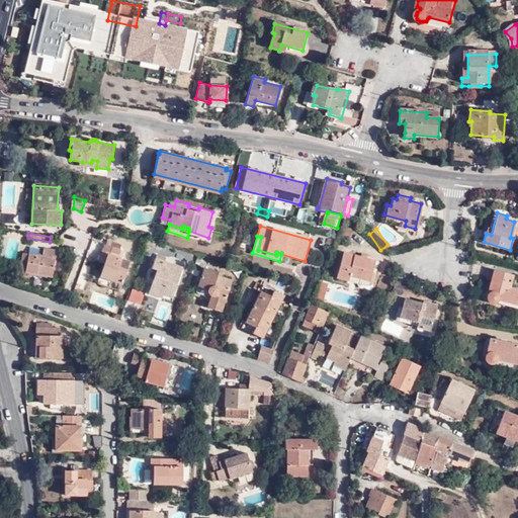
[(99,275),(121,282),(128,260),(116,256),(118,249),(103,244),(97,260),(103,262),(101,268),(99,275)]
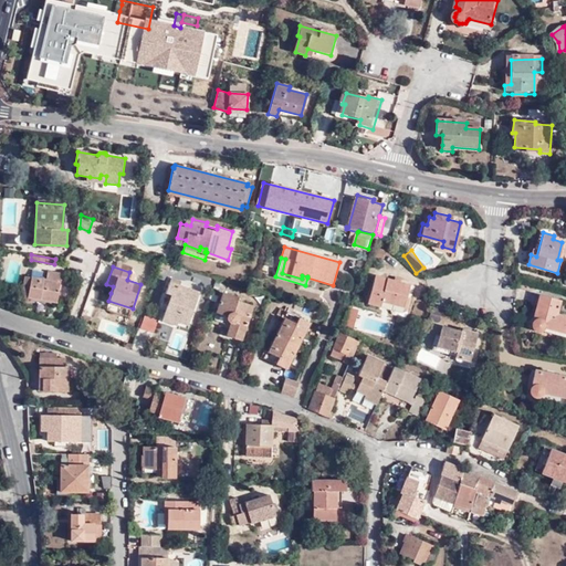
[(48,273),(46,281),(25,278),(20,301),(28,303),(29,299),(56,304),(62,276),(48,273)]
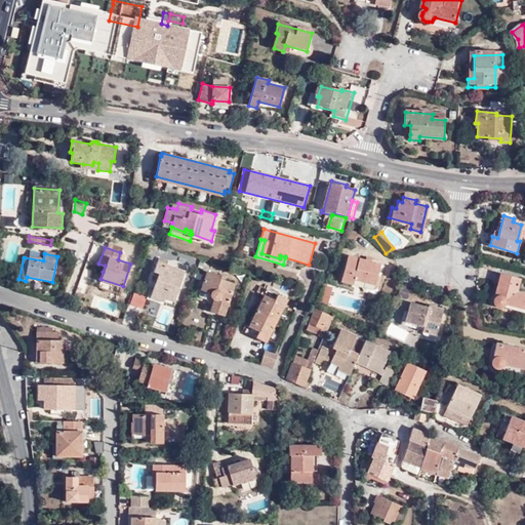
[(375,285),(379,264),(348,256),(341,281),(354,285),(355,280),(375,285)]
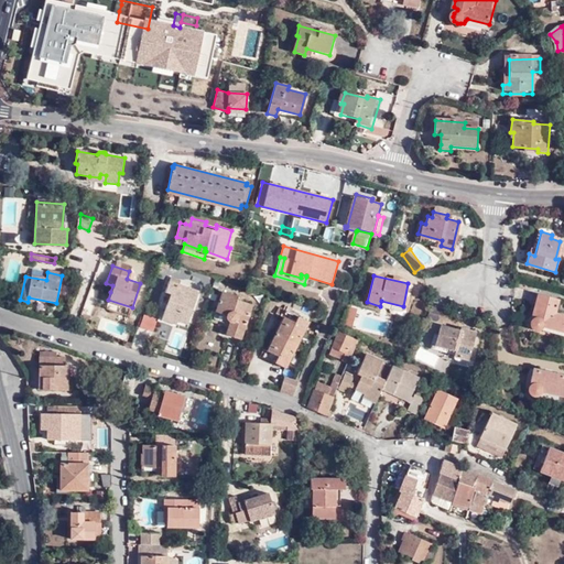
[(179,322),(190,326),(201,292),(169,280),(164,292),(171,293),(163,321),(179,326),(179,322)]
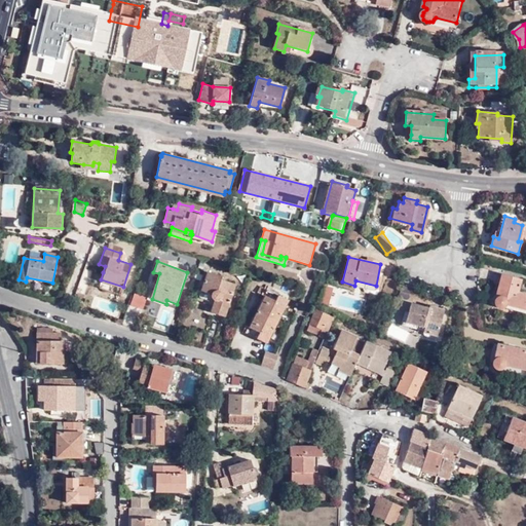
[(224,276),(209,271),(202,291),(213,294),(213,297),(215,302),(212,311),(227,317),(237,287),(223,282),(224,276)]
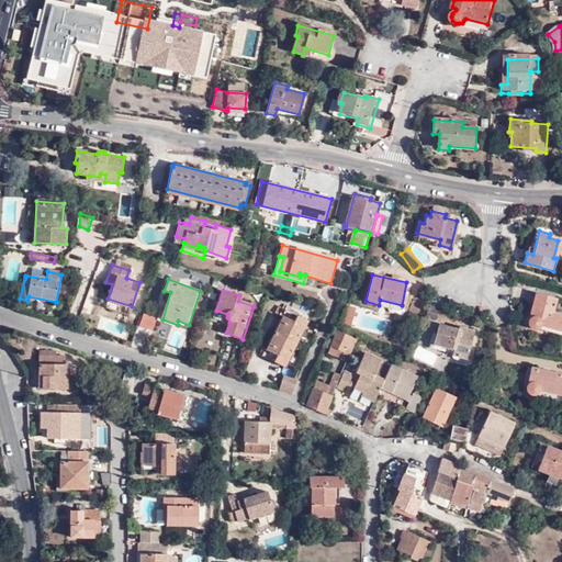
[(561,313),(557,313),(559,298),(538,293),(531,325),(535,330),(539,332),(542,330),(544,325),(561,328),(561,313)]
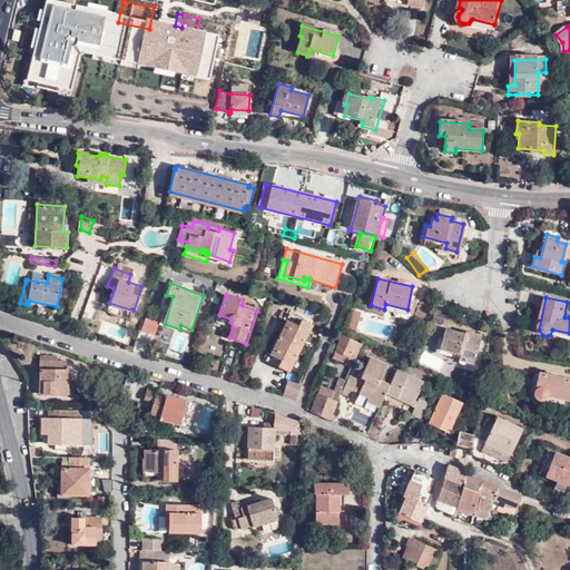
[(285,318),(288,322),(272,355),(267,353),(264,360),(291,373),(314,326),(295,316),(297,313),(291,308),(285,318)]
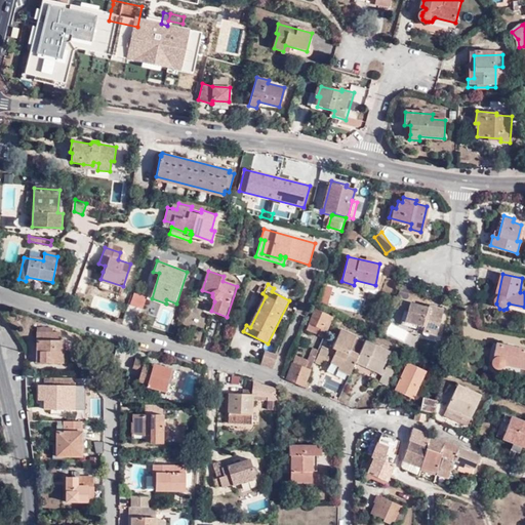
[(143,306),(144,296),(133,294),(131,304),(143,306)]
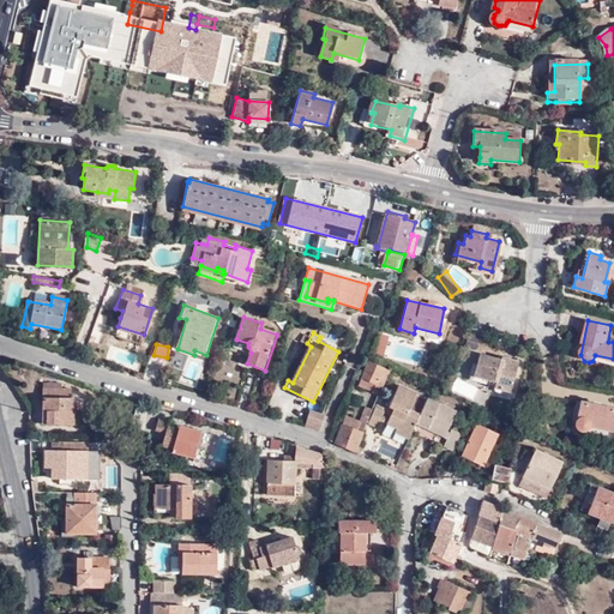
[(503,387),(513,390),(521,360),(509,356),(507,360),(486,354),(479,374),(504,381),(503,387)]
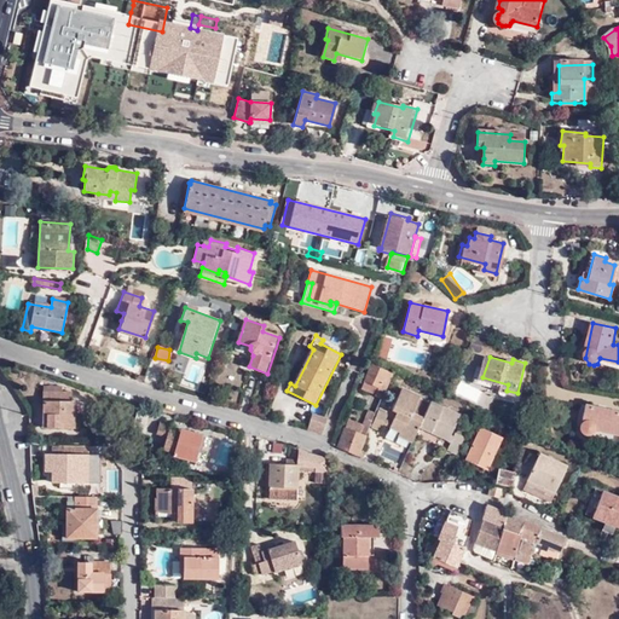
[(368,382),(387,392),(394,374),(376,364),(368,382)]
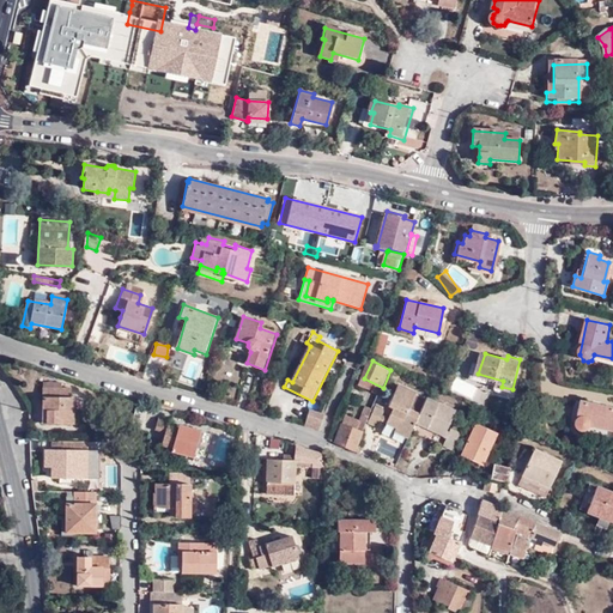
[(381,394),(383,388),(364,378),(362,384),(381,394)]
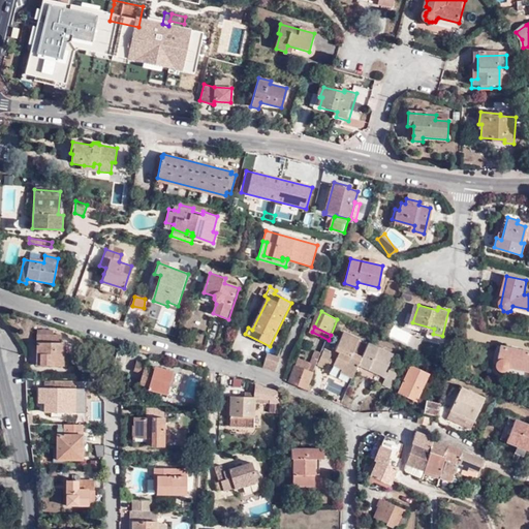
[(381,377),(383,373),(392,355),(367,345),(366,347),(361,360),(350,355),(356,343),(358,341),(342,334),(339,341),(335,350),(334,352),(338,354),(334,363),(332,367),(341,371),(340,374),(351,379),(358,366),(381,377)]
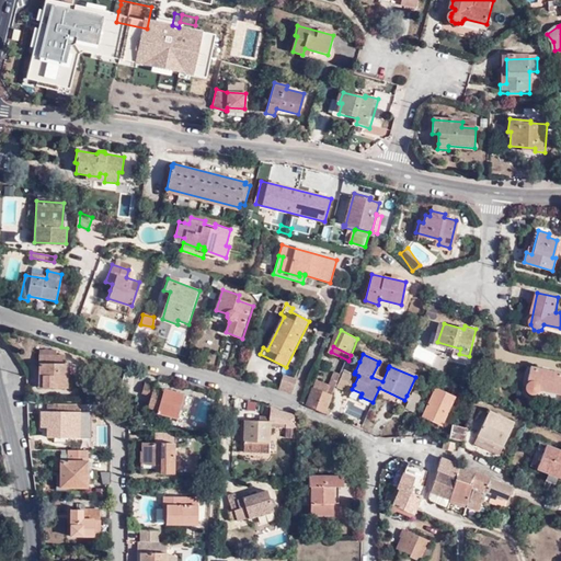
[(44,379),(44,389),(67,390),(67,366),(64,366),(64,357),(39,357),(39,378),(44,379)]
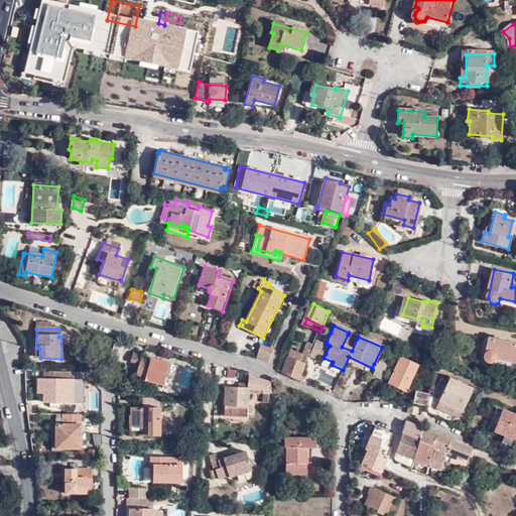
[(352,351),(357,339),(348,335),(342,347),(352,351)]
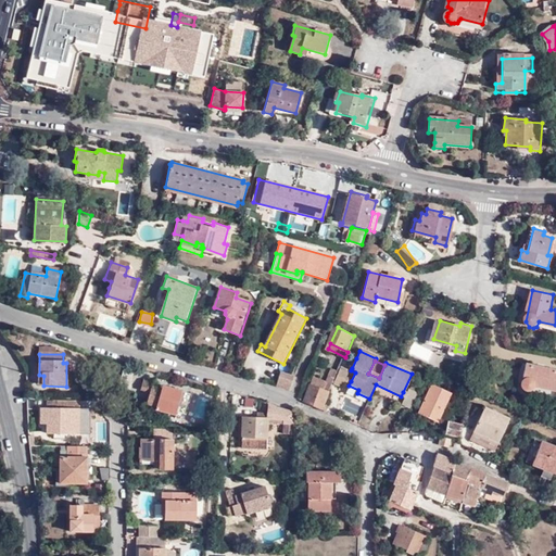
[(555,368),(529,361),(521,382),(523,387),(529,389),(532,388),(533,383),(555,391),(555,368)]
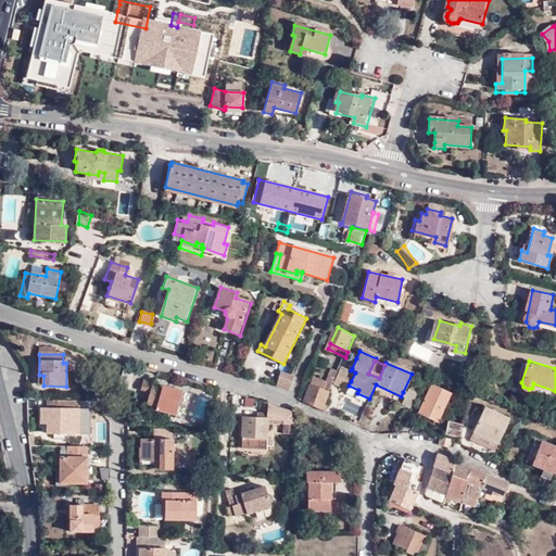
[(308,384),(301,402),(321,409),(338,371),(331,367),(325,382),(320,390),(308,384)]
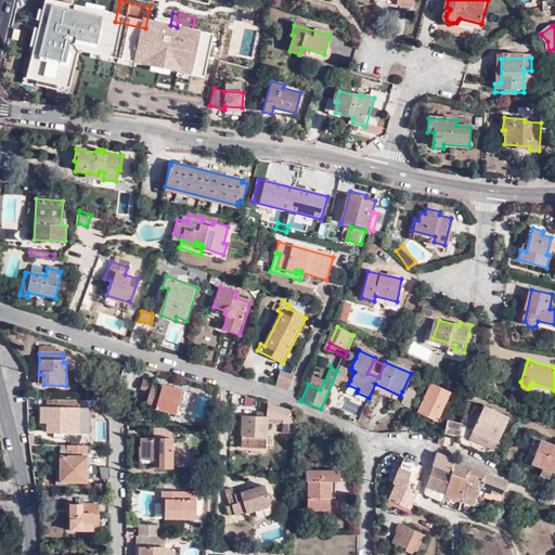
[(340,388),(344,383),(345,378),(348,372),(340,368),(333,385),(340,388)]
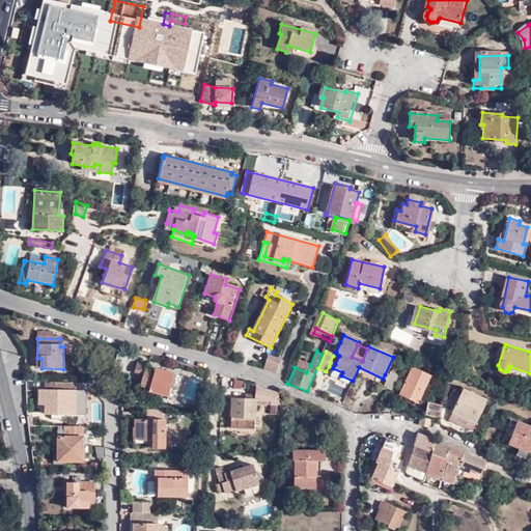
[(276,376),(278,372),(282,362),(270,357),(264,369),(263,371),(276,376)]
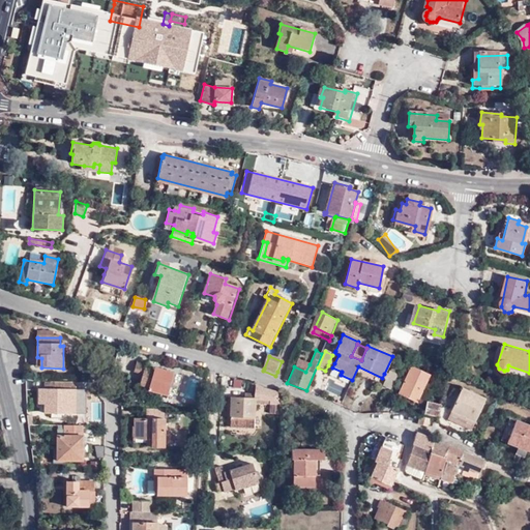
[(305,372),(310,364),(297,359),(294,366),(305,372)]
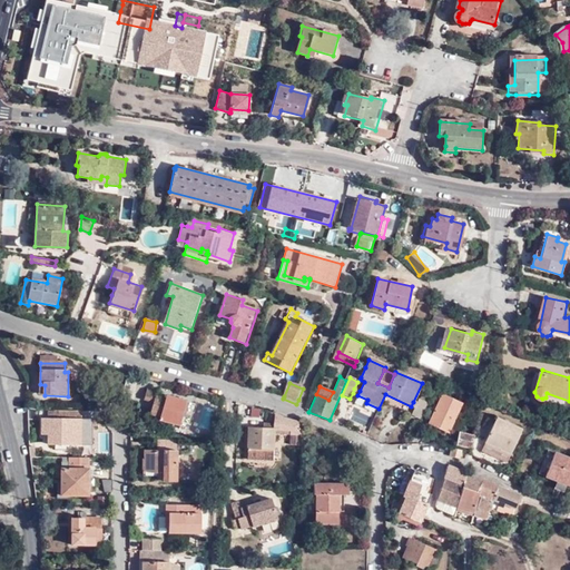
[(147,391),(145,400),(153,403),(149,414),(159,418),(158,421),(179,428),(180,424),(188,426),(194,405),(147,391)]
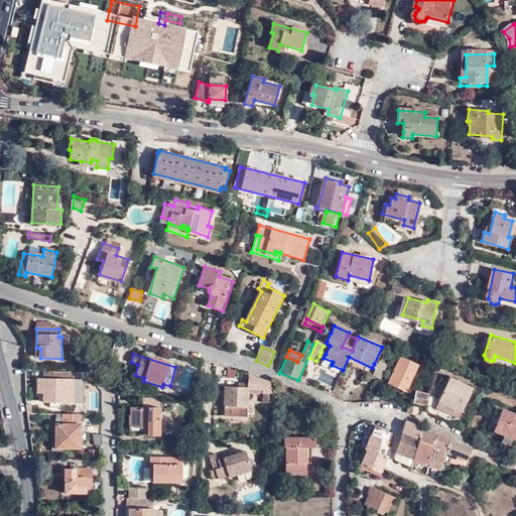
[(418,366),(400,358),(388,385),(406,393),(418,366)]
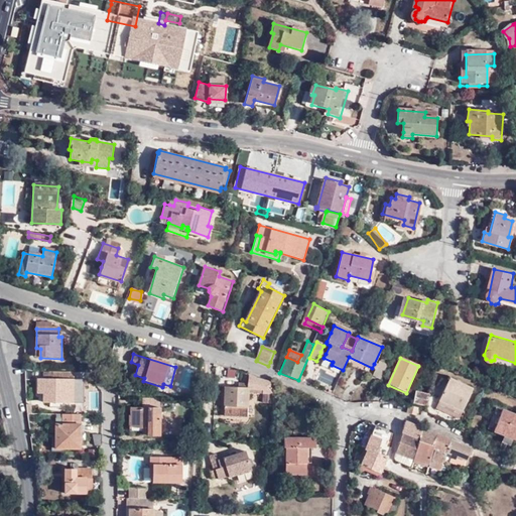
[(378,363),(377,365),(375,369),(372,376),(380,379),(386,366),(378,363)]
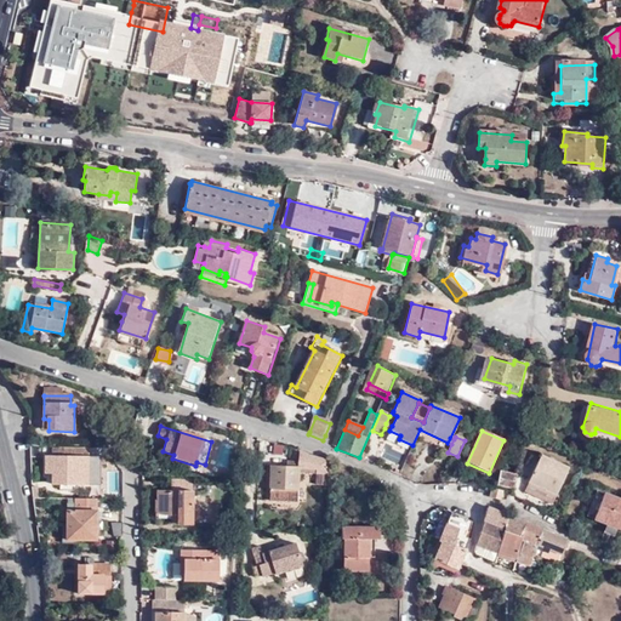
[(222,445),(220,463),(228,465),(231,446),(222,445)]
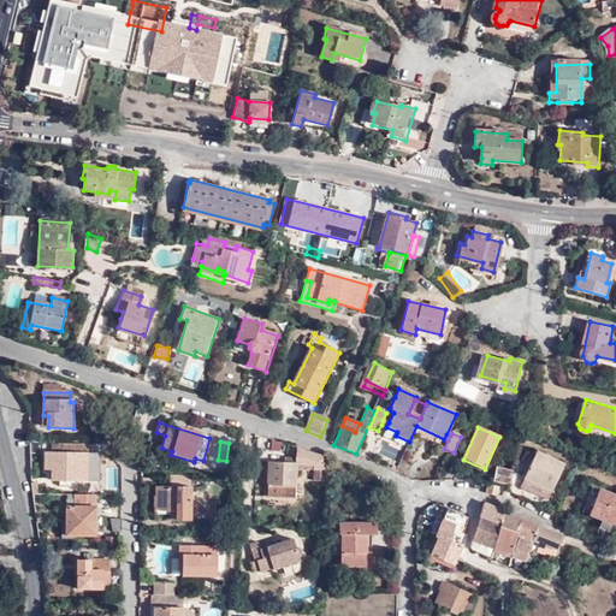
[(324,471),(325,460),(296,450),(295,467),(268,465),(266,496),(292,498),(295,471),(318,472),(318,479),(323,479),(324,471)]
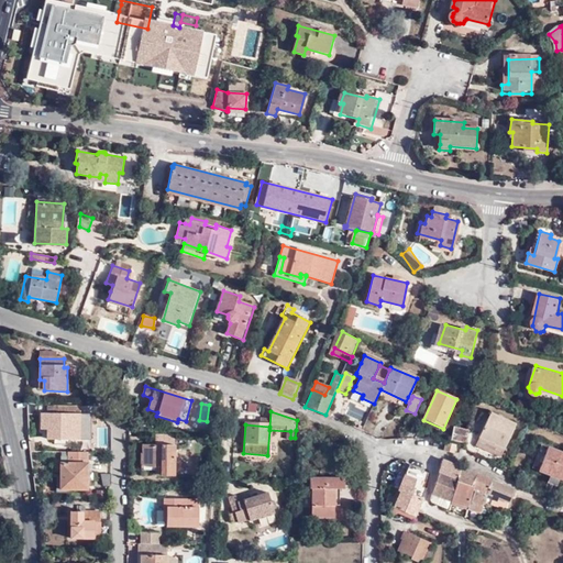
[(492,412),(479,438),(504,449),(516,424),(492,412)]
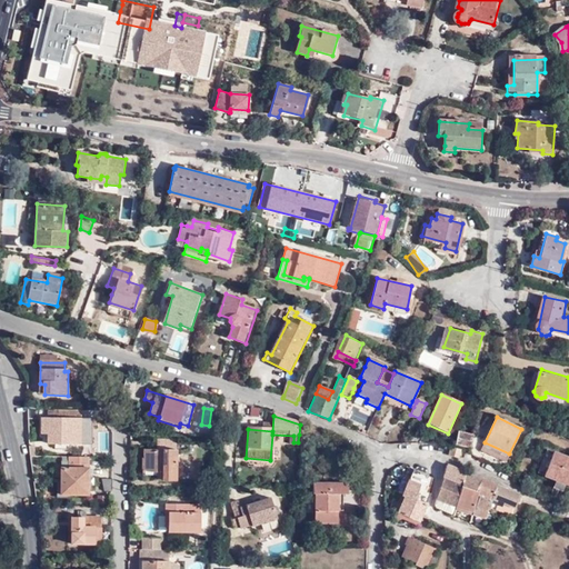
[(92,420),(42,418),(42,435),(49,435),(49,446),(92,446),(92,420)]
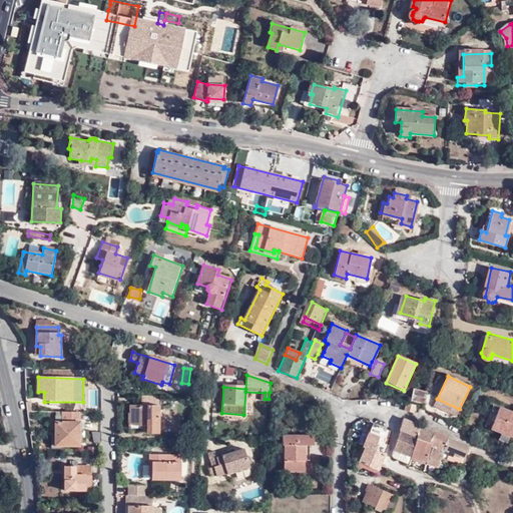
[(412,403),(427,405),(428,393),(414,391),(412,403)]
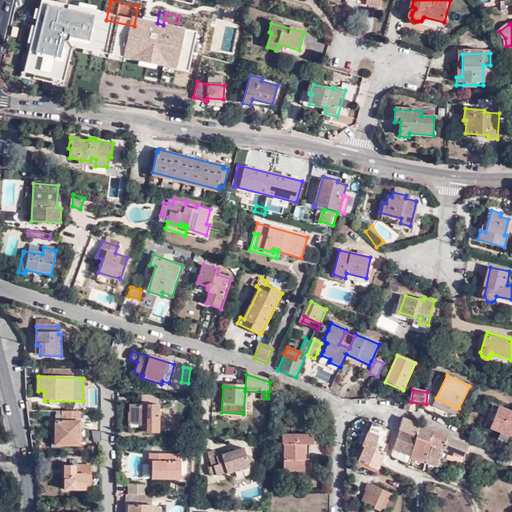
[(160,397),(142,396),(142,405),(130,404),(131,412),(128,412),(128,424),(143,424),(143,428),(148,428),(148,432),(158,432),(160,397)]
